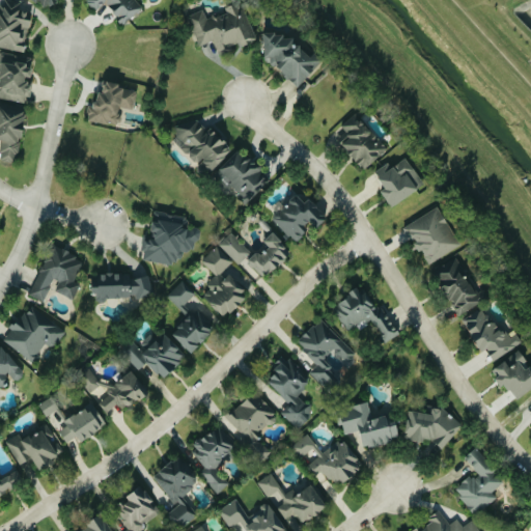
[(0,47),(24,52),(32,12),(20,10),(22,2),(8,0),(0,0),(0,47)]
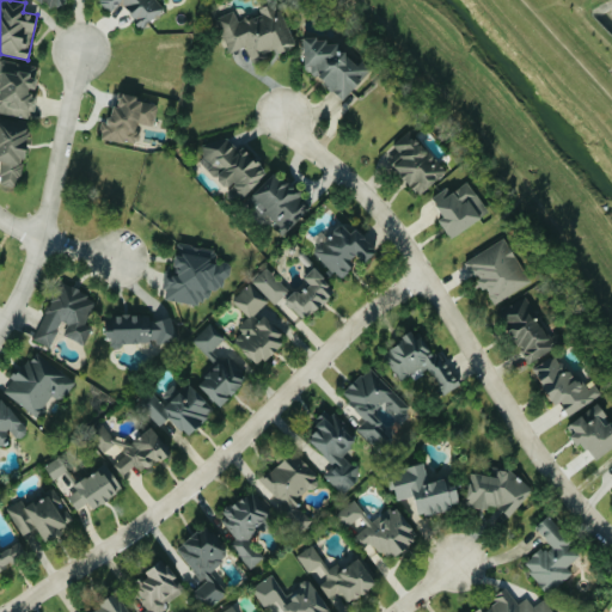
[(122,4),(140,29),(164,12),(155,0),(99,0),(109,13),(122,4)]
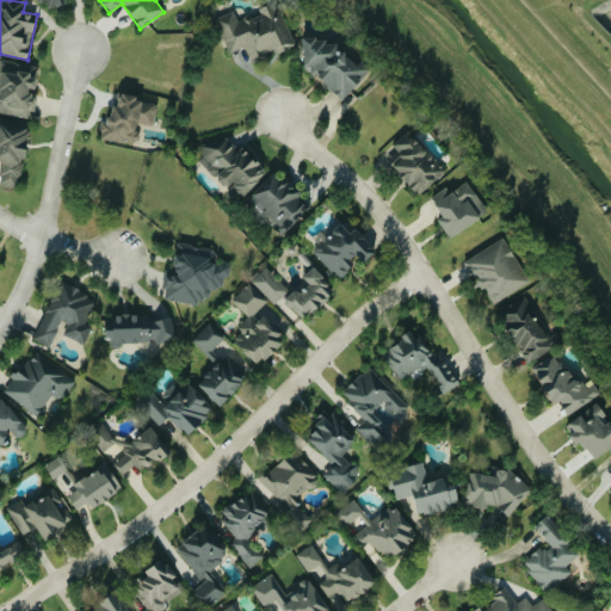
[(229,53),(246,47),(251,59),(276,49),(277,53),(295,45),(279,4),(259,11),(260,13),(238,22),(234,11),(217,18),(229,53)]
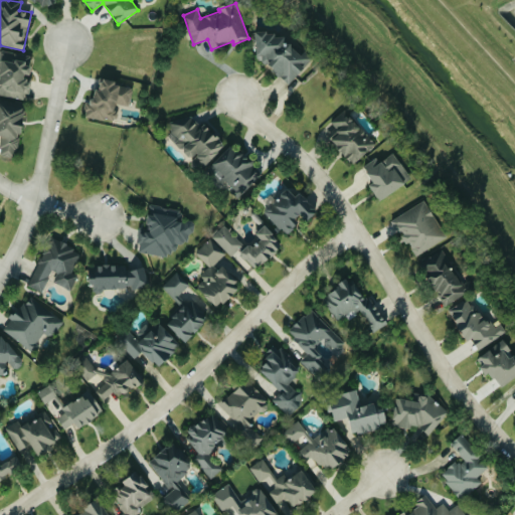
[(308,46),(284,47),(283,35),(273,35),(273,30),(253,30),(254,61),(272,61),(272,78),(296,78),(296,66),(308,66),(308,46)]
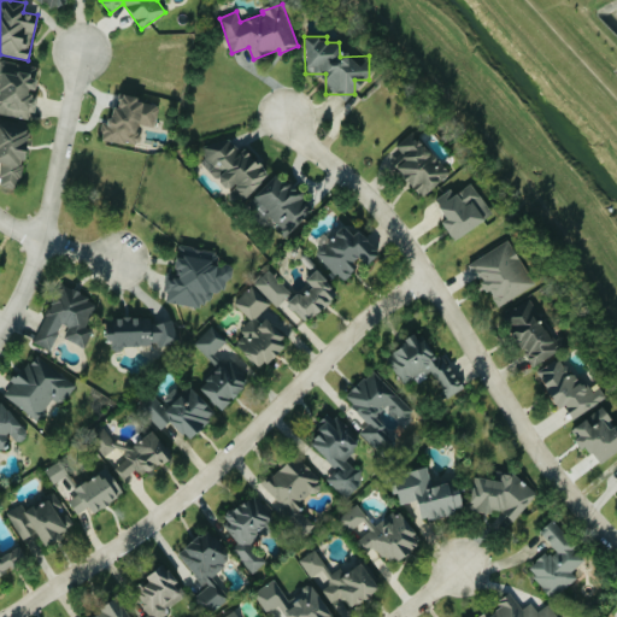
[(0,112),(34,117),(36,93),(34,93),(37,66),(1,62),(0,68),(0,112)]
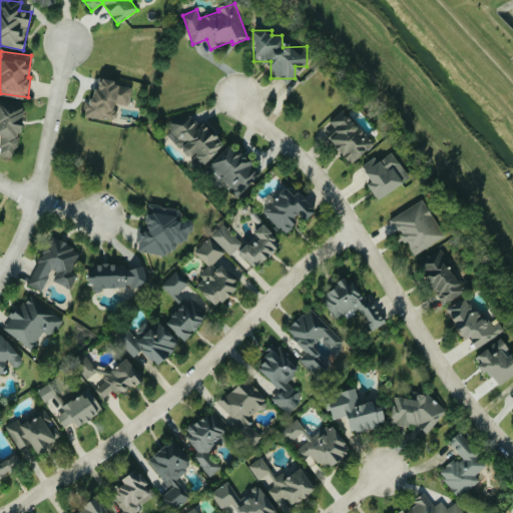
[(132,86),(99,80),(97,90),(89,89),(84,117),(114,121),(117,104),(129,106),(132,86)]
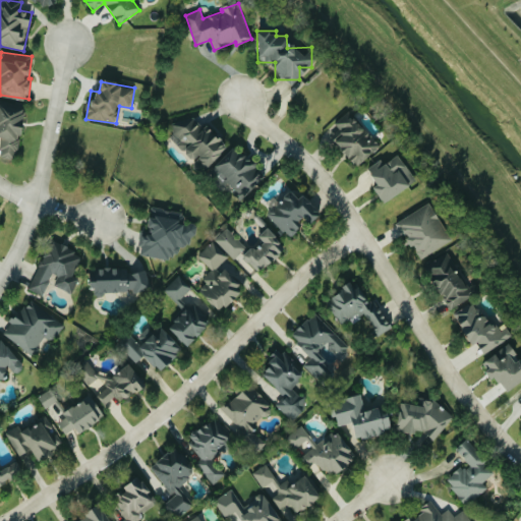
[(0,147),(0,155),(11,159),(27,110),(0,100),(0,136),(3,137),(0,147)]
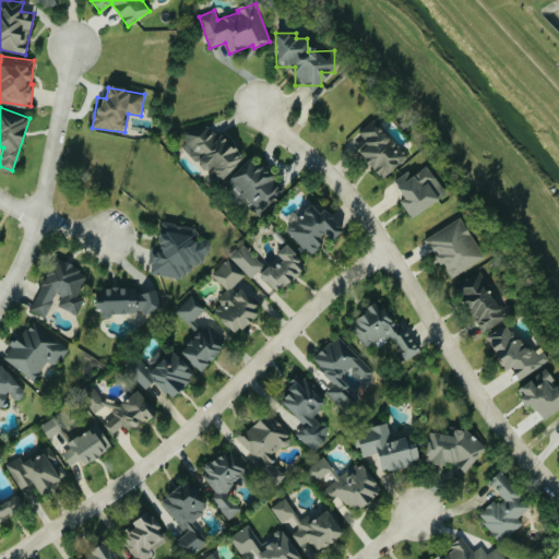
[(407,157),(375,118),(358,131),(366,140),(357,149),(382,178),(407,157)]
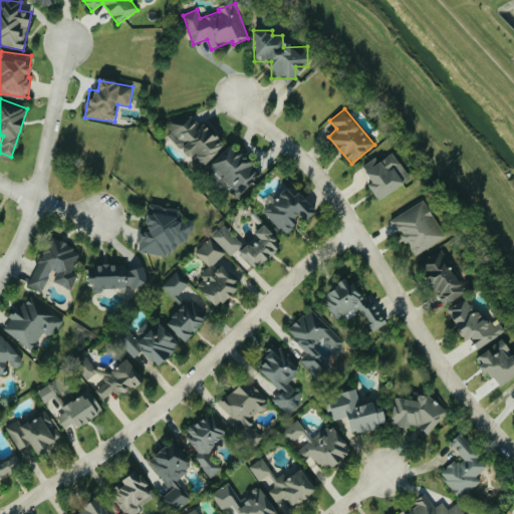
[(203,165),(224,145),(203,122),(200,125),(191,114),(182,122),(176,116),(168,124),(173,130),(168,135),(189,158),(193,154),(203,165)]
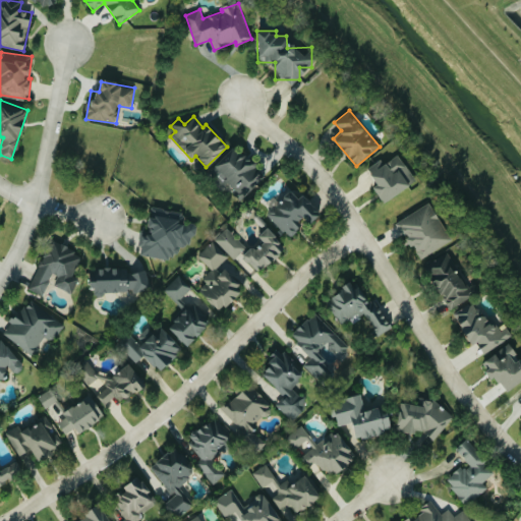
[(242,197),(264,175),(231,146),(211,169),(242,197)]
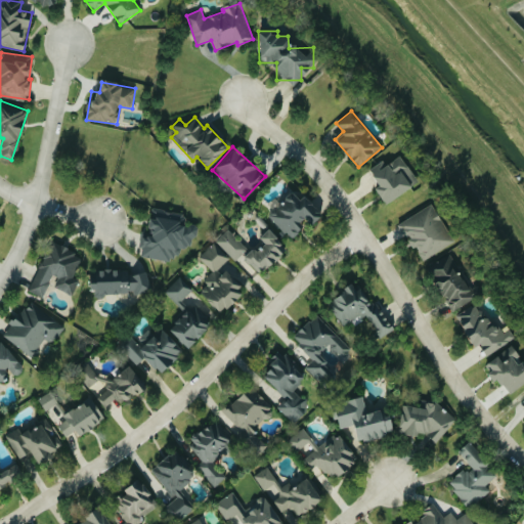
[(375,187),(385,203),(418,180),(400,155),(386,165),(383,160),(368,169),(379,184),(375,187)]
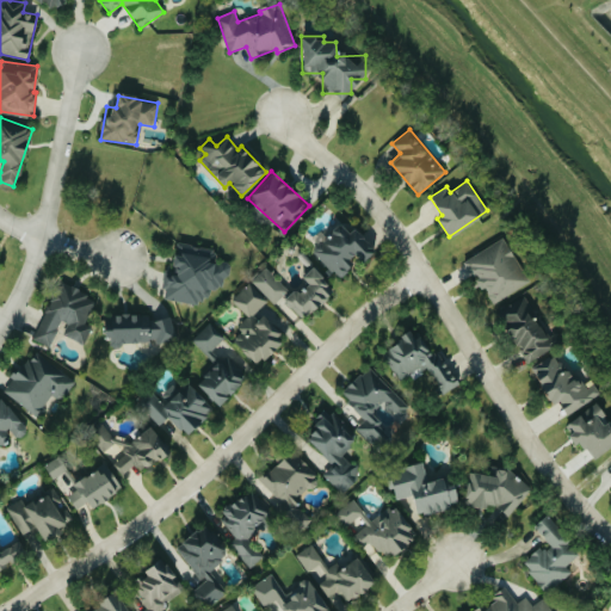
[(313,250),(338,277),(358,258),(360,261),(375,248),(353,227),(349,232),(340,223),(313,250)]
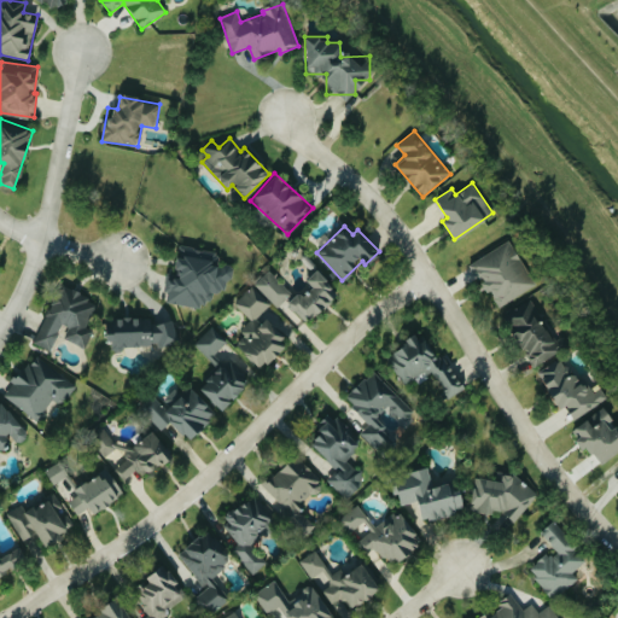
[(471,262),(497,307),(536,285),(509,239),(471,262)]
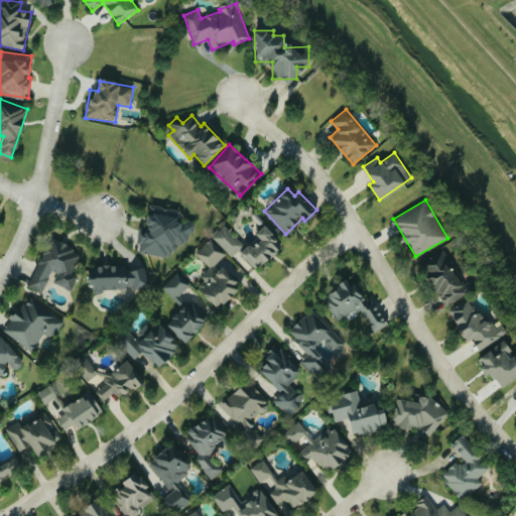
[(190,246),(194,221),(181,220),(182,211),(156,207),(154,215),(147,214),(145,232),(140,231),(137,253),(169,257),(171,244),(190,246)]
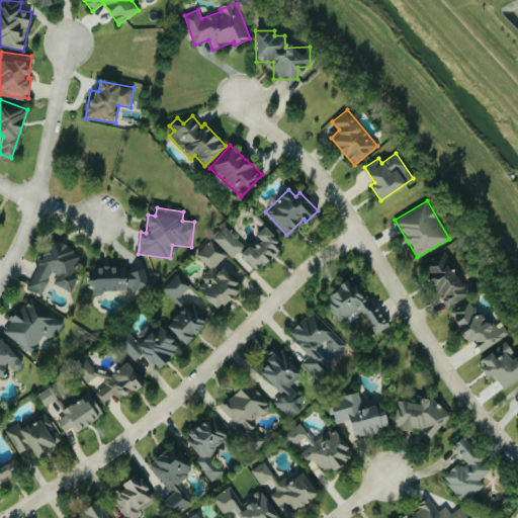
[(255,234),(260,239),(252,247),(250,244),(237,257),(252,274),(283,245),(265,226),(255,234)]
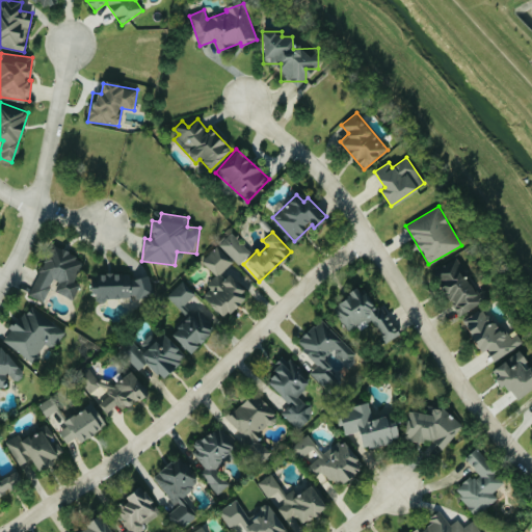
[(251,253),(232,233),(219,244),(239,265),(251,253)]
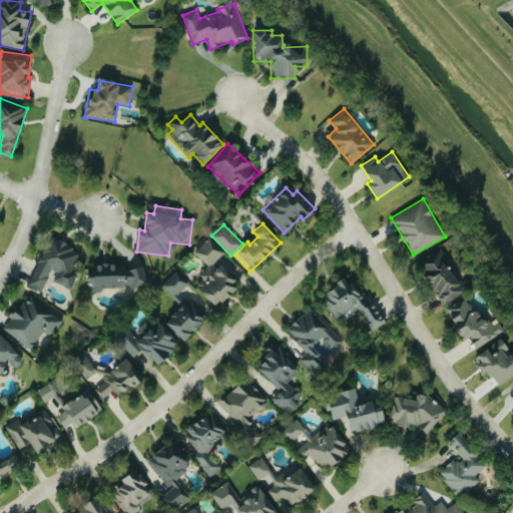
[(42,292),(51,269),(57,271),(53,281),(71,289),(77,274),(72,272),(81,249),(49,235),(28,286),(42,292)]
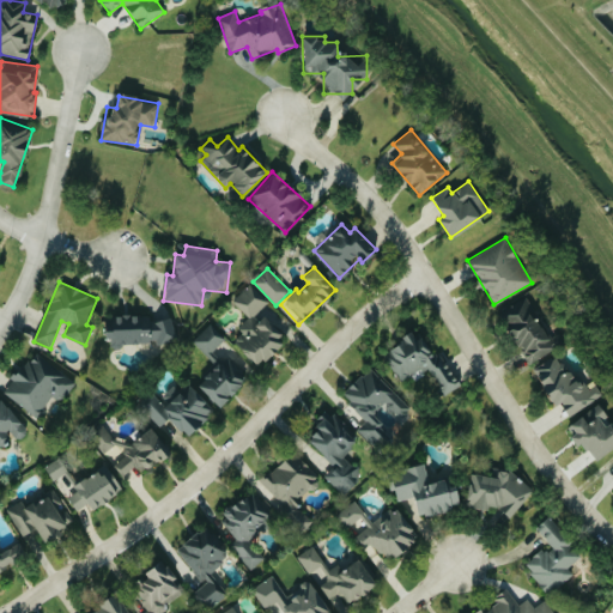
[(232,301),(249,316),(237,328),(246,337),(238,344),(259,365),(285,339),(259,313),(269,303),(250,284),(232,301)]
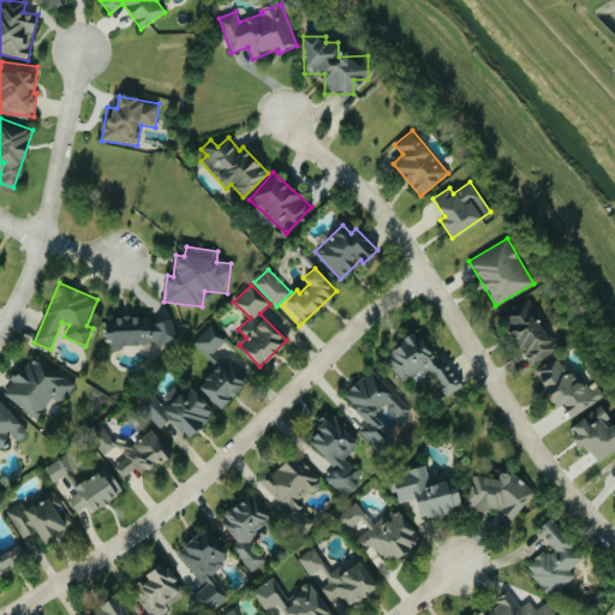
[(531,365),(566,344),(560,334),(551,339),(526,299),(500,315),(531,365)]
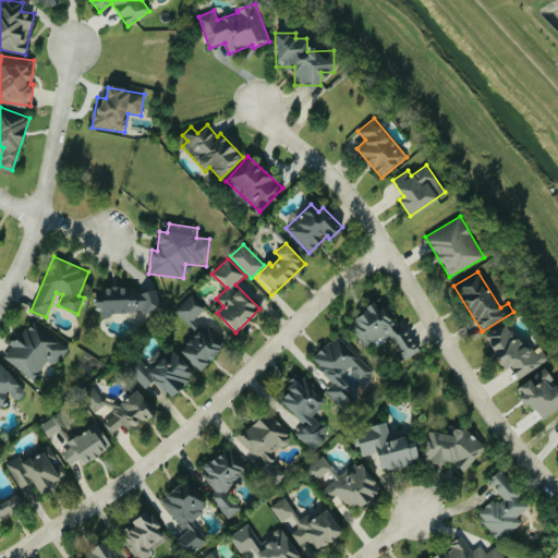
[(157,290),(136,290),(136,287),(95,287),(95,307),(100,307),(100,312),(157,312),(157,290)]
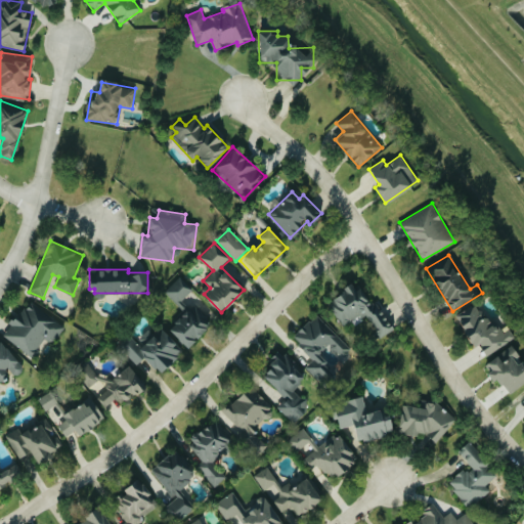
[(192,290),(180,276),(165,292),(177,304),(192,290)]
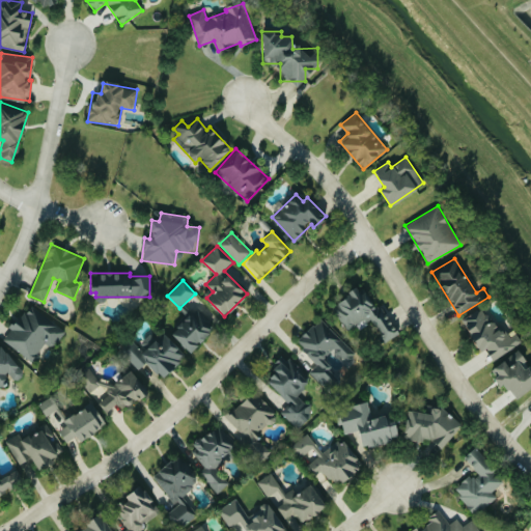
[(347,330),(367,316),(385,343),(399,334),(381,305),(375,308),(365,290),(360,294),(357,288),(331,305),(347,330)]
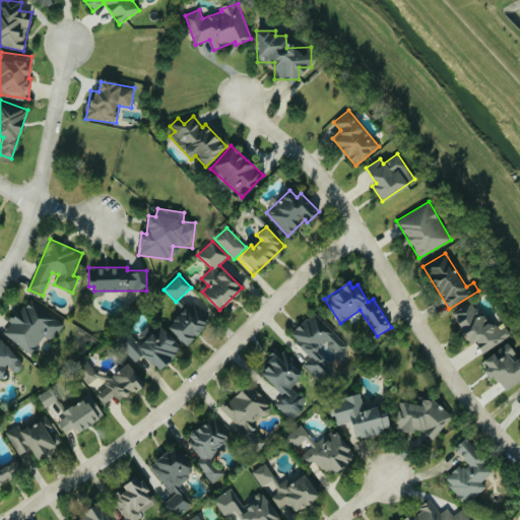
[(3,332),(31,353),(45,335),(53,340),(64,324),(54,316),(55,315),(29,297),(11,321),(3,332)]
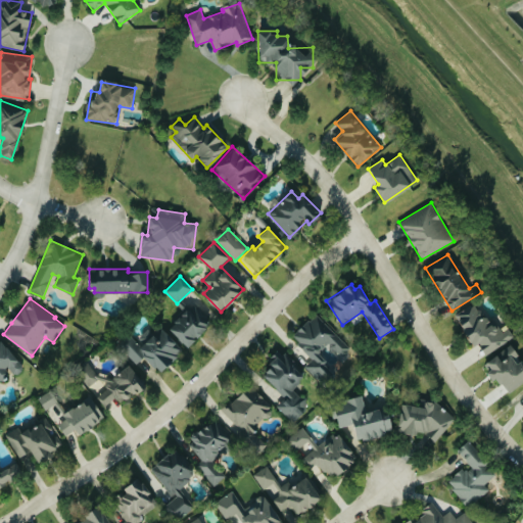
[(514,337),(509,328),(497,335),(478,301),(456,314),(480,357),(514,337)]
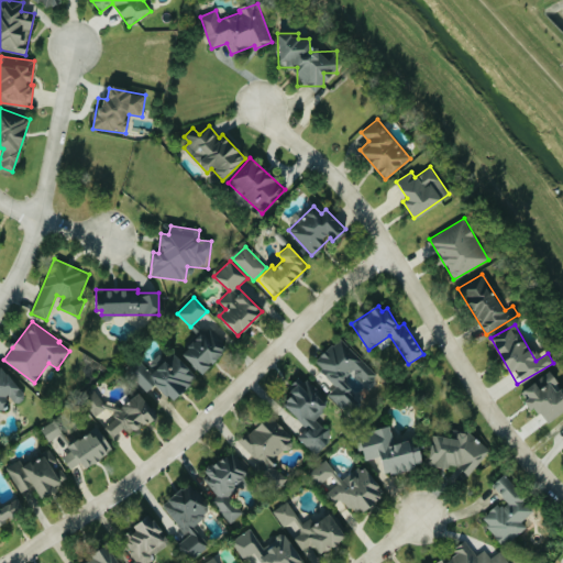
[(181,354),(201,373),(228,345),(208,326),(181,354)]
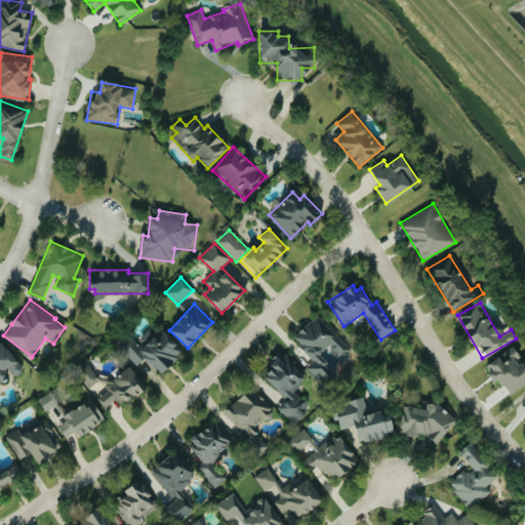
[(320,353),(329,345),(345,362),(354,354),(319,314),(293,336),(314,360),(307,367),(323,386),(337,372),(320,353)]
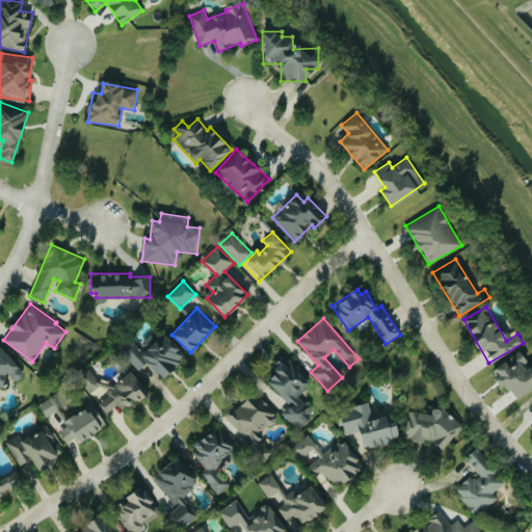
[(138,370),(145,363),(163,378),(186,354),(162,333),(157,339),(152,334),(139,347),(132,340),(121,352),(138,370)]
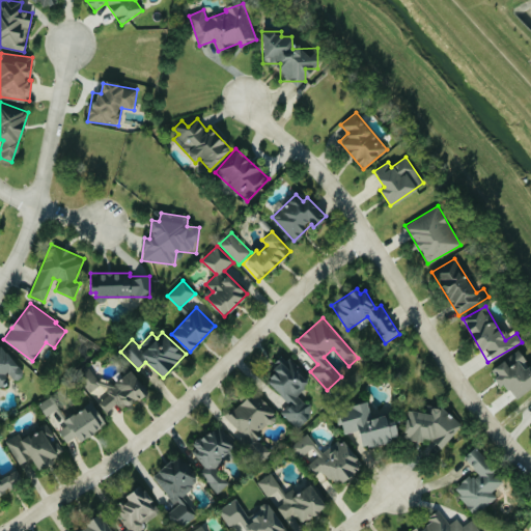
[(0,387),(12,376),(16,381),(24,373),(0,344),(0,387)]
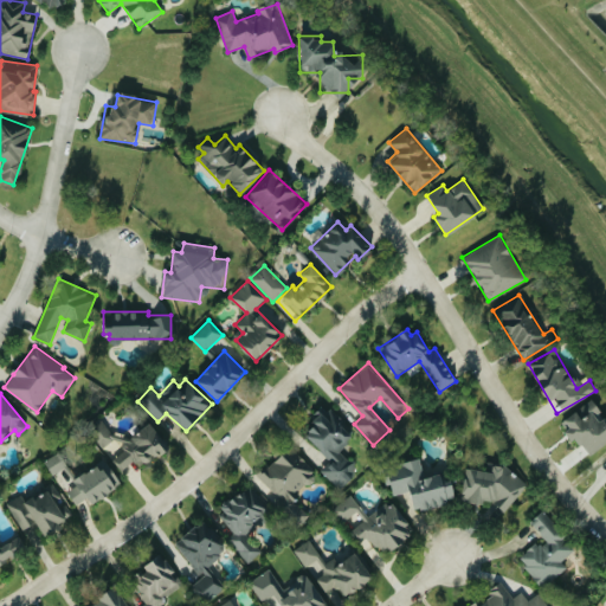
[(562,420),(568,429),(566,430),(588,457),(605,442),(605,417),(591,398),(562,420)]
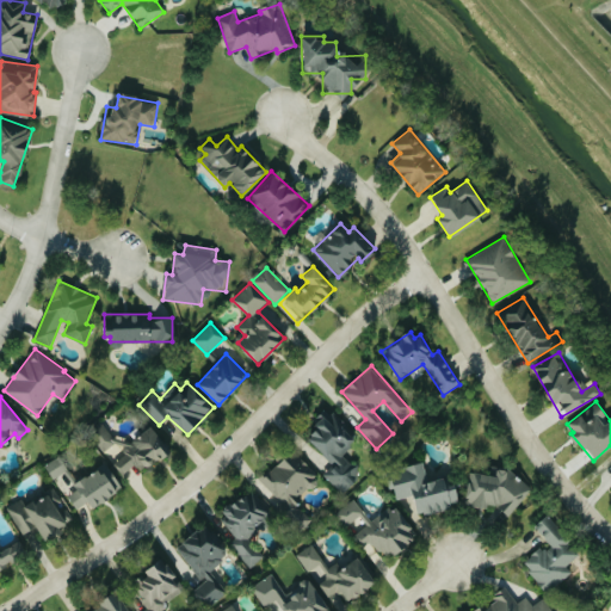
[(333,464),(322,474),(340,492),(360,473),(343,452),(357,438),(329,408),(303,433),(333,464)]
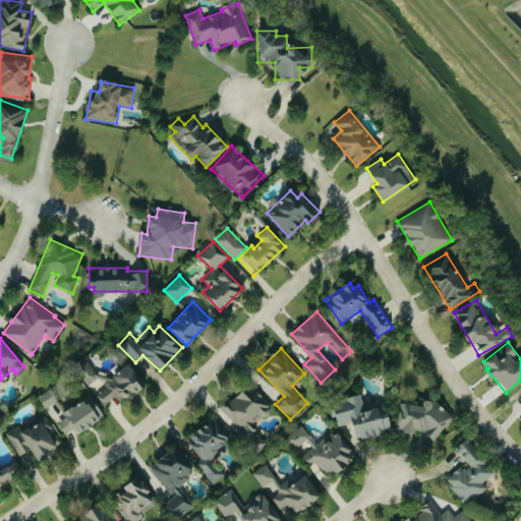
[(127,362),(109,377),(104,370),(98,374),(87,361),(76,369),(104,405),(115,396),(120,402),(143,384),(127,362)]
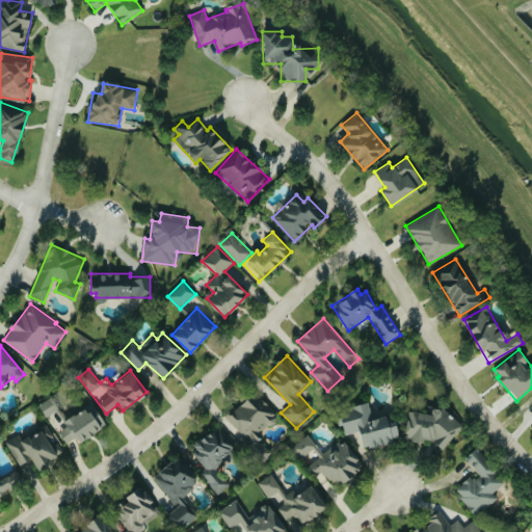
[(223,418),(251,450),(264,439),(260,434),(277,418),(254,391),(223,418)]
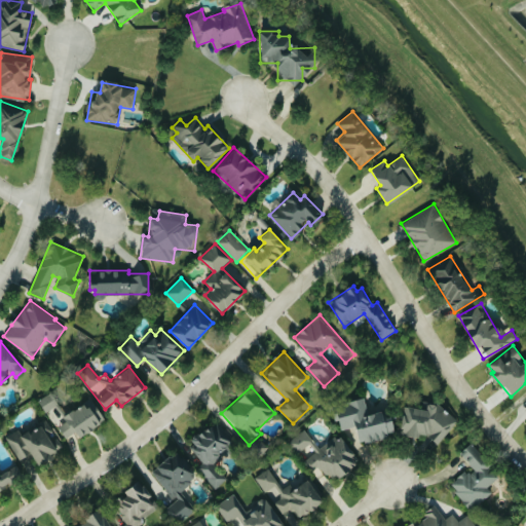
[(38,401),(46,413),(59,404),(50,391),(38,401)]
